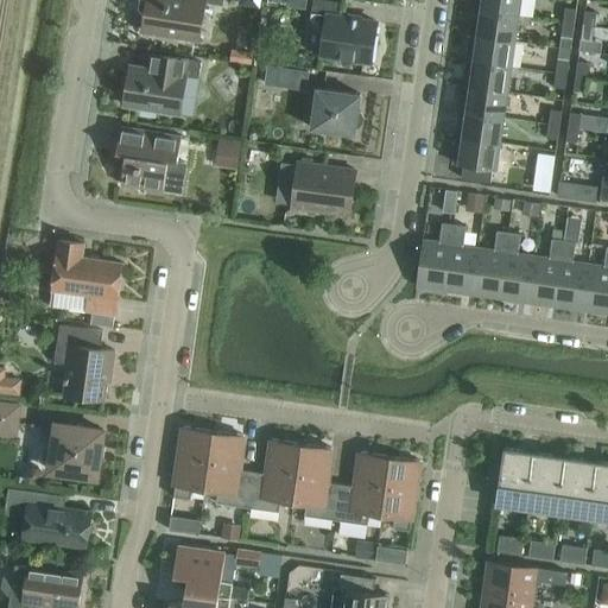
[(140,0),(139,7),(143,12),(145,13),(143,31),(201,40),(207,2),(223,5),(223,0),(140,0)]
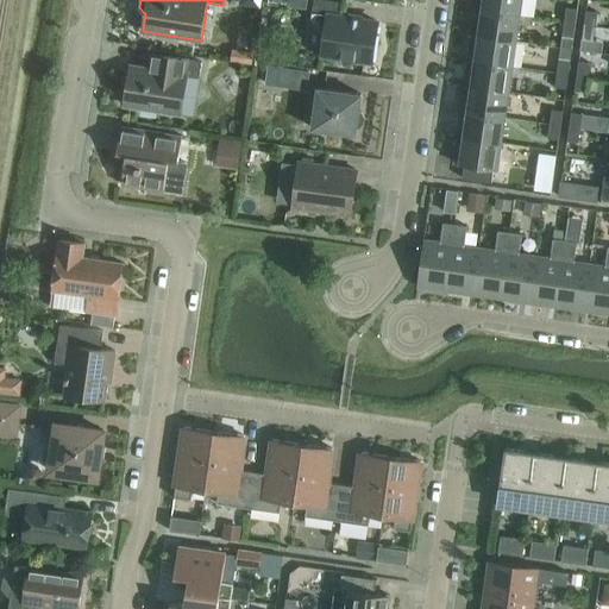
[(325,22),(320,55),(343,57),(345,64),(356,60),(371,62),(377,22),(340,16),(343,2),(330,0),(314,0),(312,20),(325,22)]
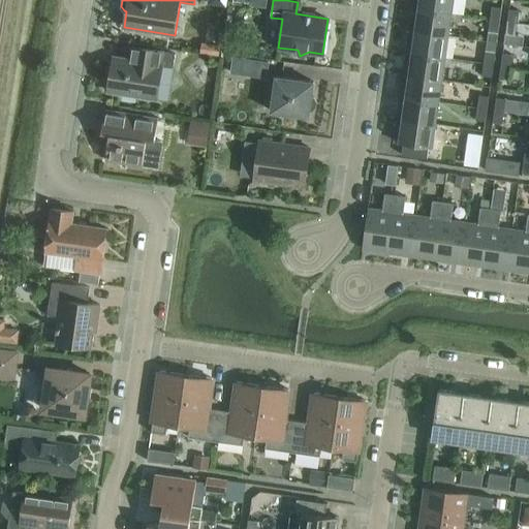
[(414,0),(413,7),(453,13),(455,0),(414,0)]
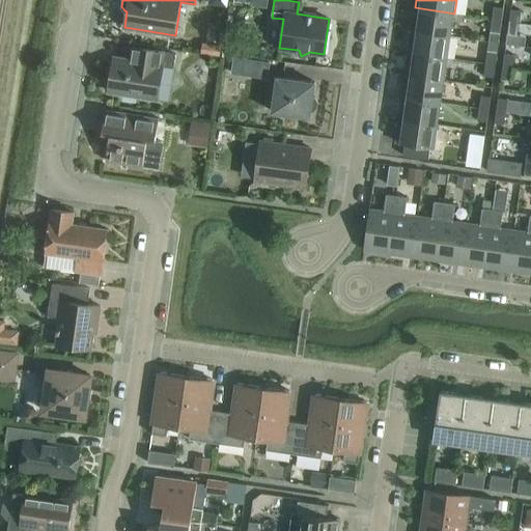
[(494,6),(492,19),(502,20),(504,7),(494,6)]
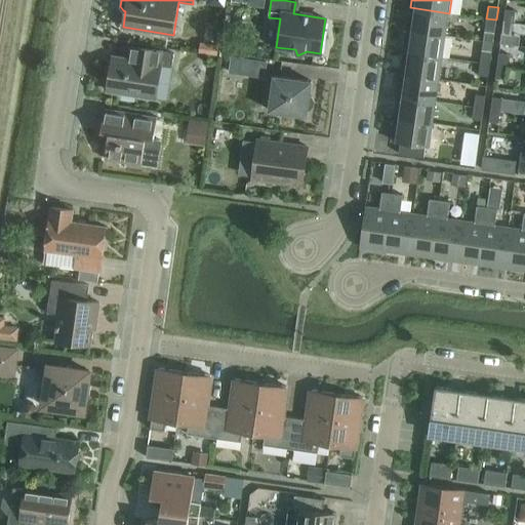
[(410,7),(407,30),(446,35),(449,13),(410,7)]
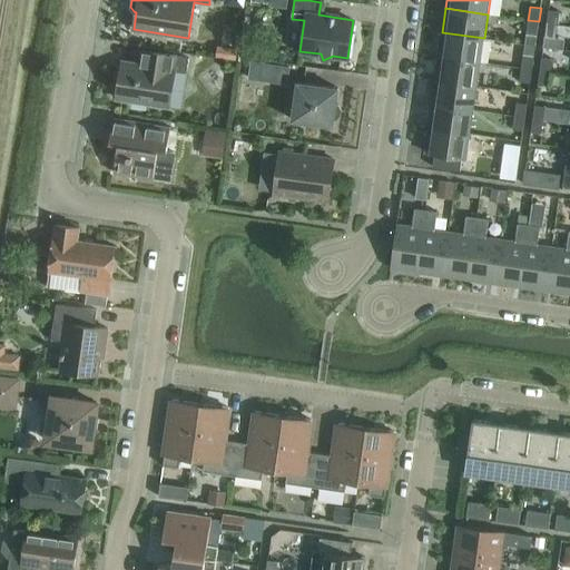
[(549,9),(547,23),(558,25),(559,11),(549,9)]
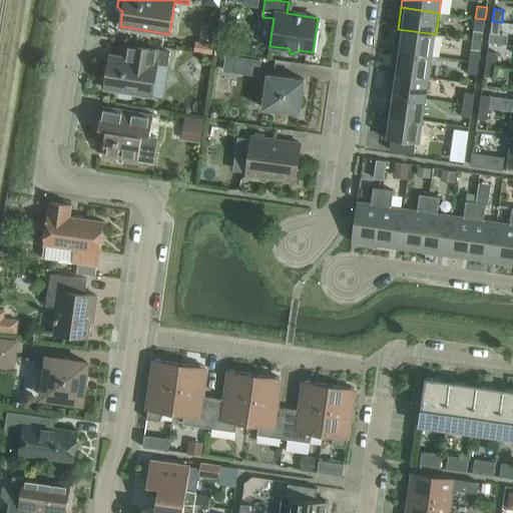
[(485,19),(475,18),(473,31),(483,32),(485,19)]
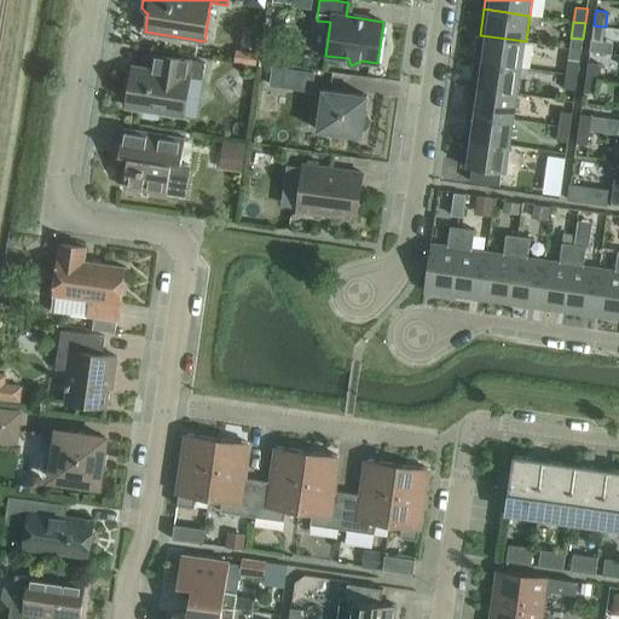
[(594,25),(590,51),(601,53),(606,27),(594,25)]
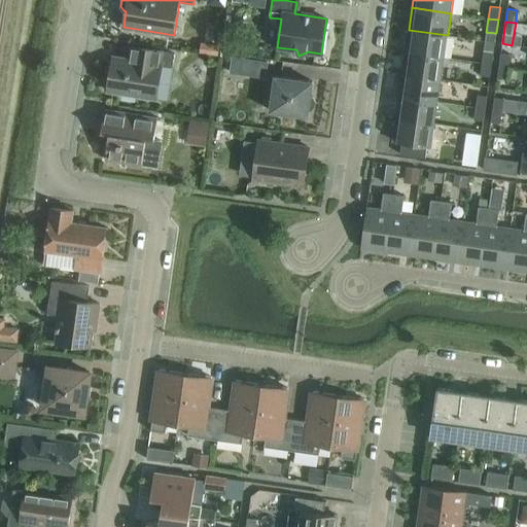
[(409,30),(406,51),(445,58),(448,35),(409,30)]
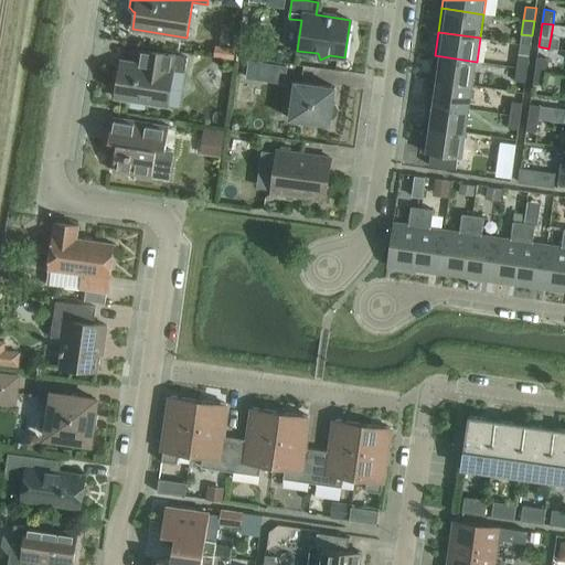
[(216,44),(214,55),(234,59),(236,48),(216,44)]
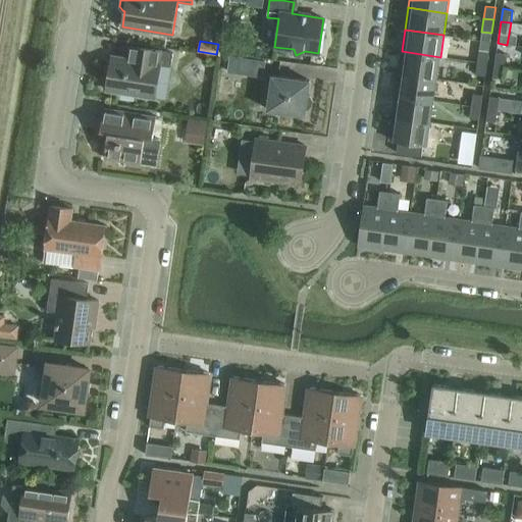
[(173,53),(141,48),(131,46),(128,58),(112,56),(107,90),(156,98),(161,65),(170,66),(173,53)]
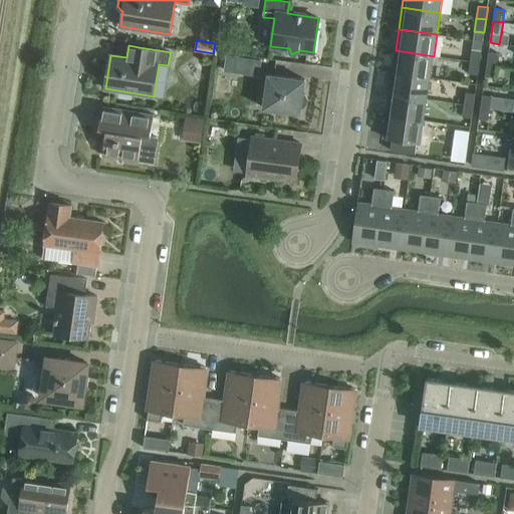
[(472,49),(470,61),(480,62),(481,50),(472,49)]
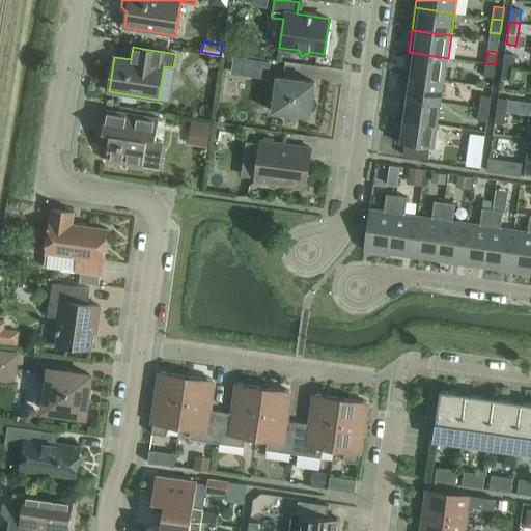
[(409,52),(406,75),(445,80),(448,58),(409,52)]
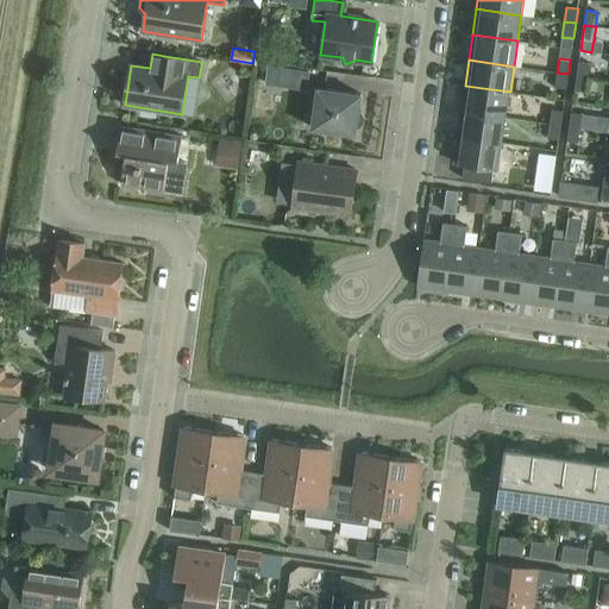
[(579,61),(577,75),(588,77),(590,63),(579,61)]
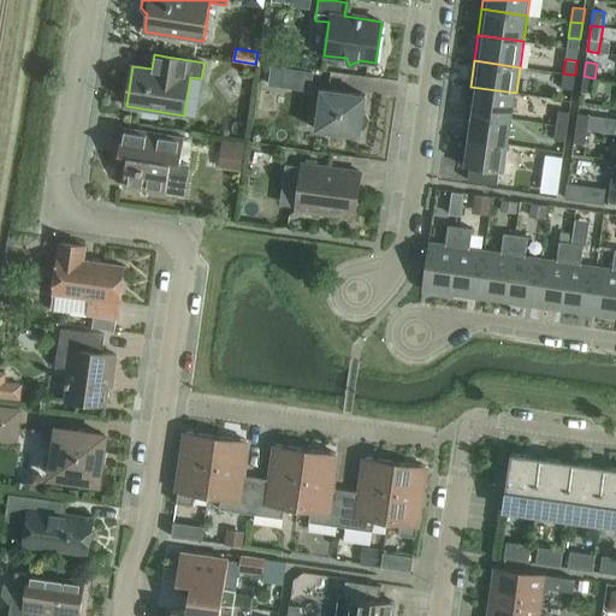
[(292,69),(290,88),(312,90),(314,71),(292,69)]
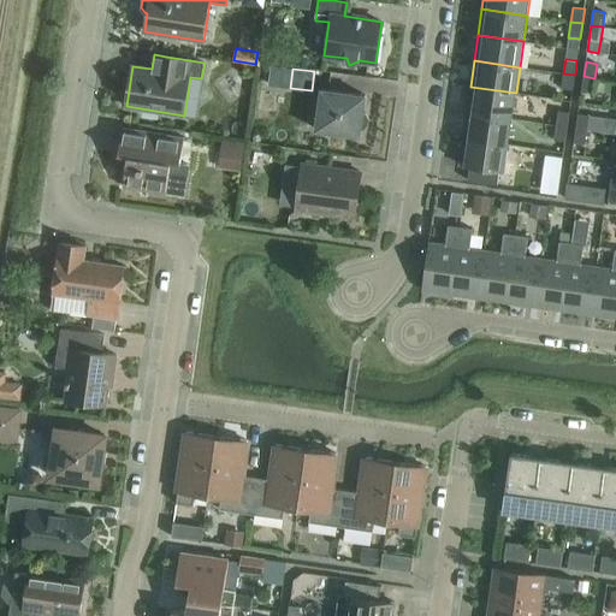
[(563,73),(562,88),(573,89),(575,75),(563,73)]
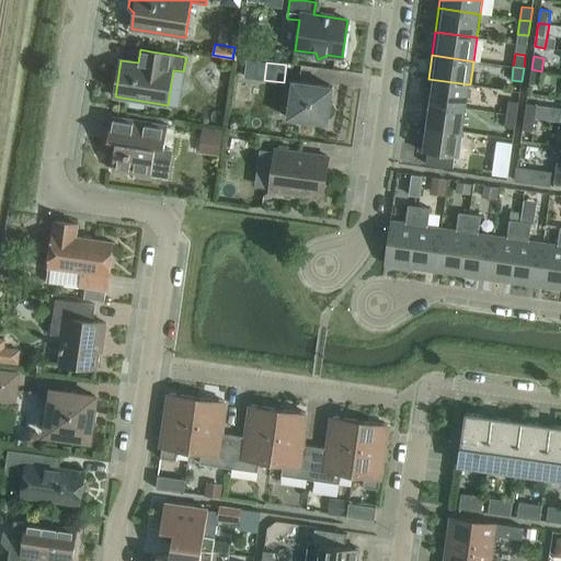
[(531,69),(529,82),(540,84),(541,71),(531,69)]
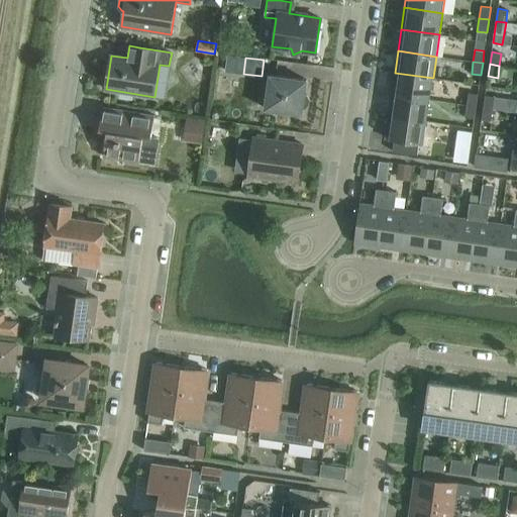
[(395,73),(392,94),(430,100),(433,78),(395,73)]
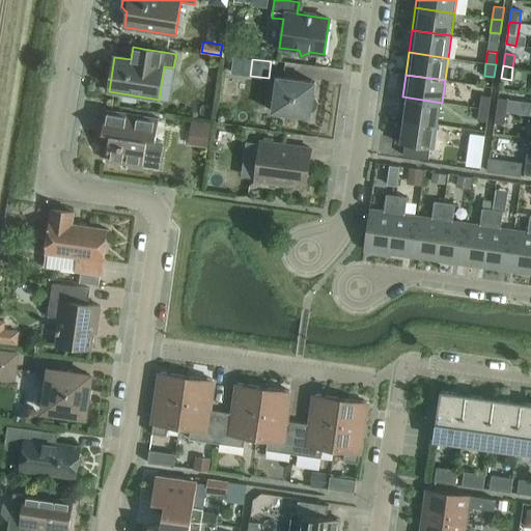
[(276,76),(271,111),(310,117),(311,112),(313,110),(316,107),(317,102),(315,98),(313,95),(315,82),(276,76)]
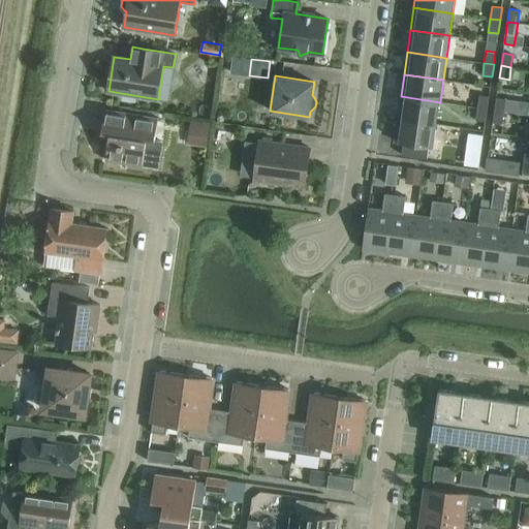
[(479,95),(477,107),(488,109),(489,96),(479,95)]
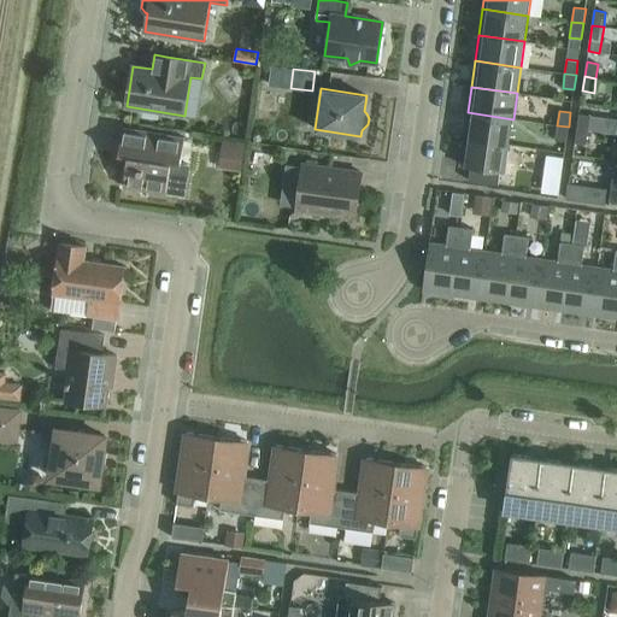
[(468,112),(464,139),(510,145),(513,119),(468,112)]
